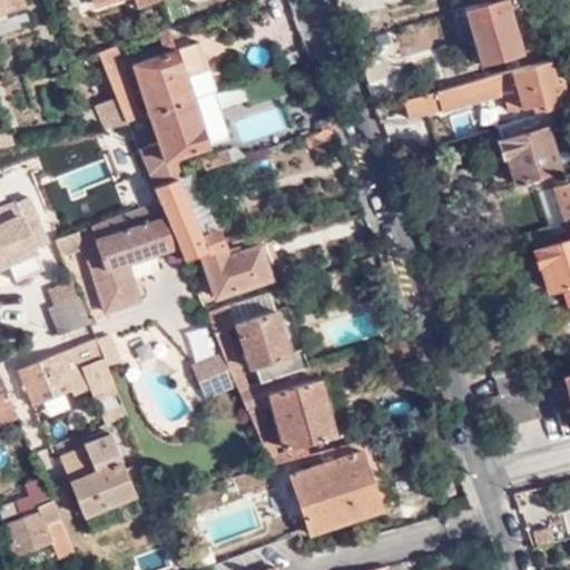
[(386,0),(338,0),(341,10),(387,2),(386,0)]
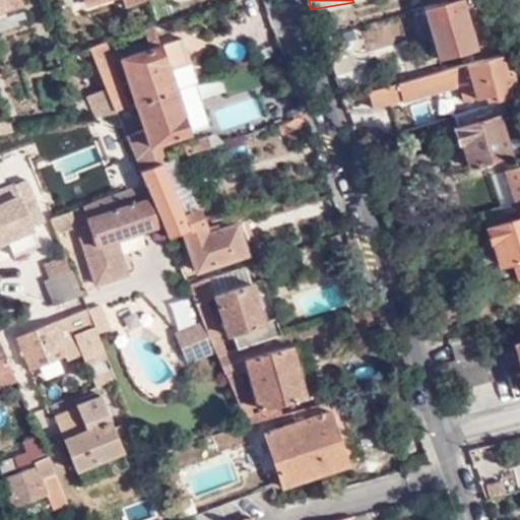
[(462,0),(460,0),(450,3),(426,9),(440,60),(476,50),(462,0)]
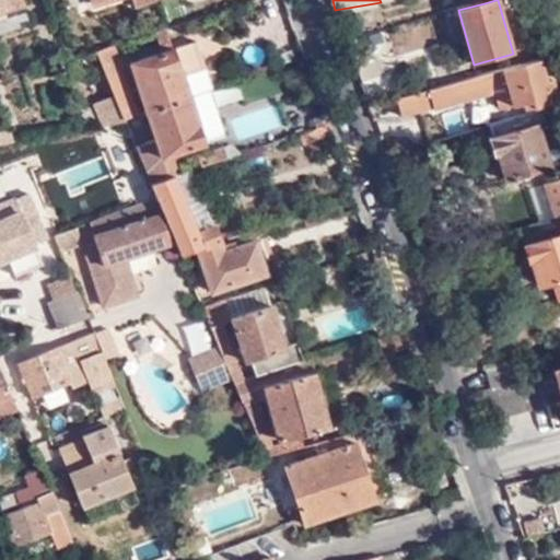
[(160,42),(170,38),(166,28),(156,32),(160,42)]
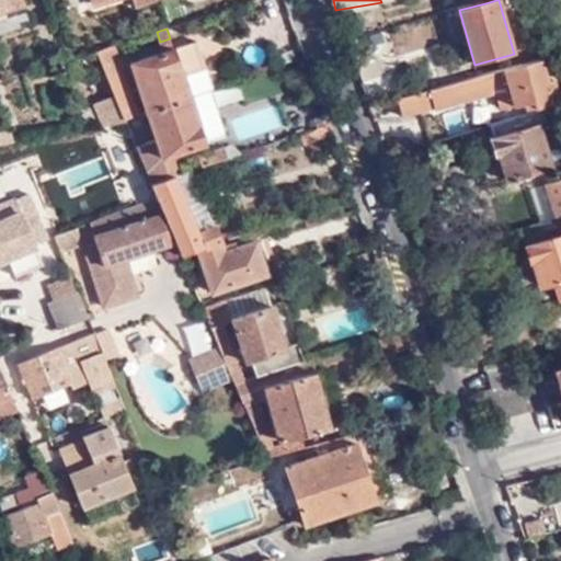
[(163,53),(173,48),(170,38),(160,42),(163,53)]
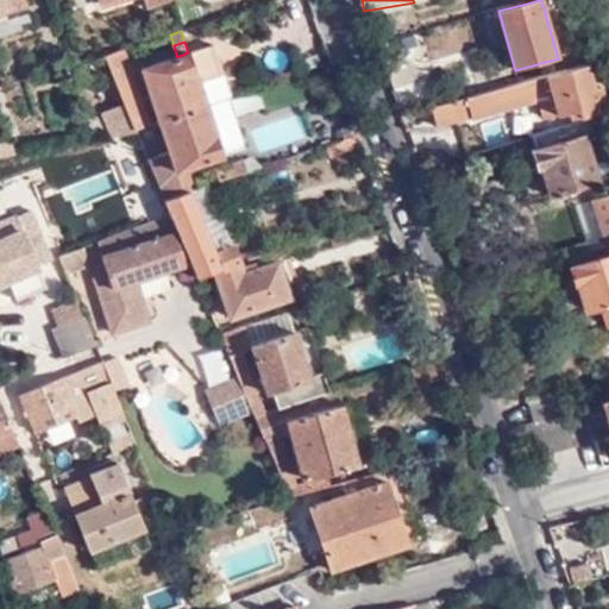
[(159,120),(231,96),(224,74),(214,44),(188,52),(177,57),(143,68),(159,120)]
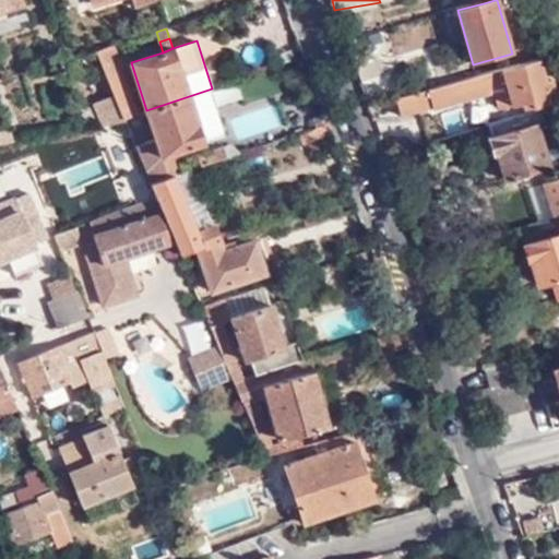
[(97,51),(114,91),(125,118),(138,113),(118,66),(120,66),(113,46),(111,47),(97,51)]
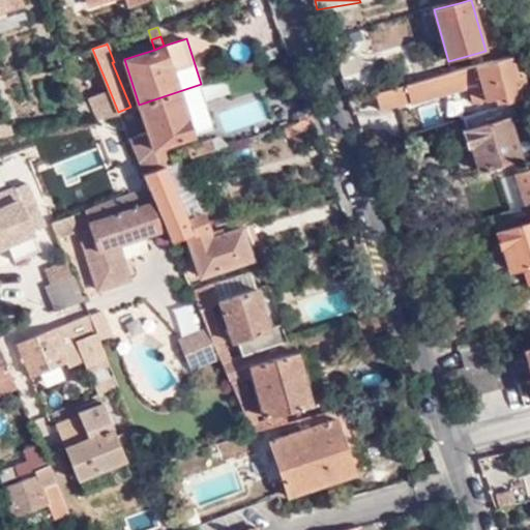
[(525,52),(513,56),(476,66),(487,100),(504,95),(506,100),(529,92),(525,72),(518,75),(516,65),(527,61),(525,52)]
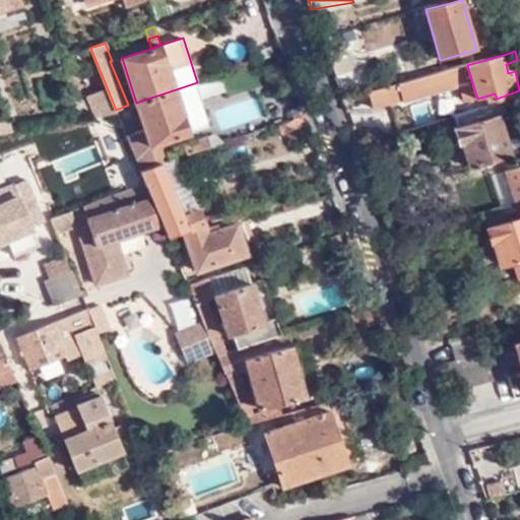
[(456,68),(374,91),(380,106),(401,99),(403,104),(462,86),(456,68)]
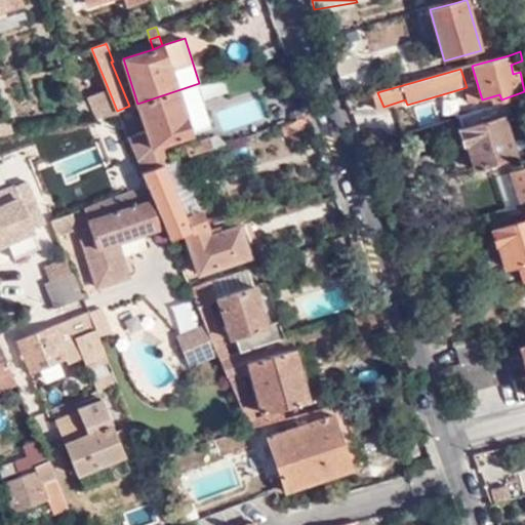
[(203,101),(226,95),(223,81),(200,86),(203,101)]
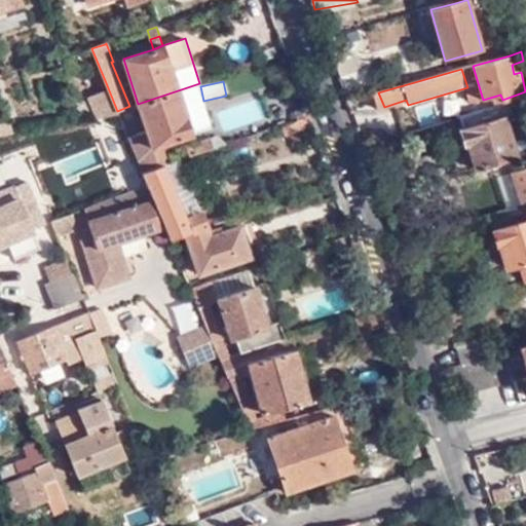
[(192,134),(212,127),(197,84),(179,90),(192,134)]
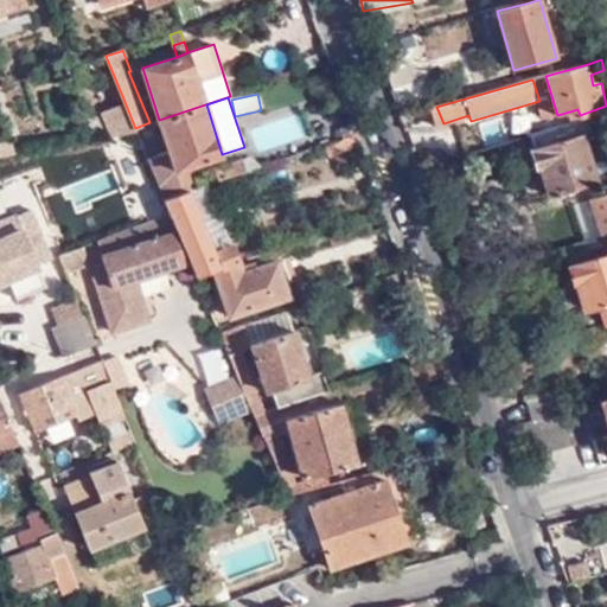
[(135,128),(123,98),(101,108),(112,133),(135,128)]
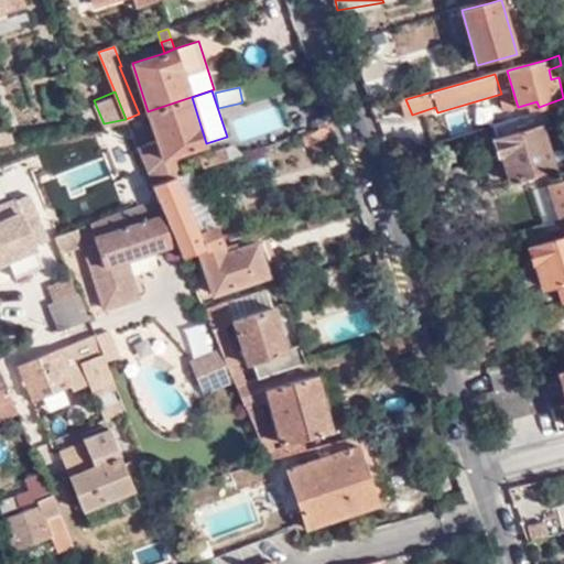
[(192,97),(126,119),(154,186),(177,177),(175,172),(180,172),(174,155),(207,144),(206,143),(192,97)]
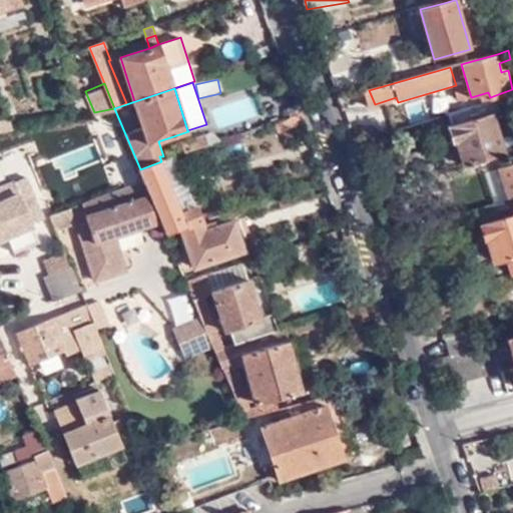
[(509,109),(505,97),(450,114),(455,126),(449,127),(454,142),(457,141),(465,163),(506,151),(495,113),(509,109)]
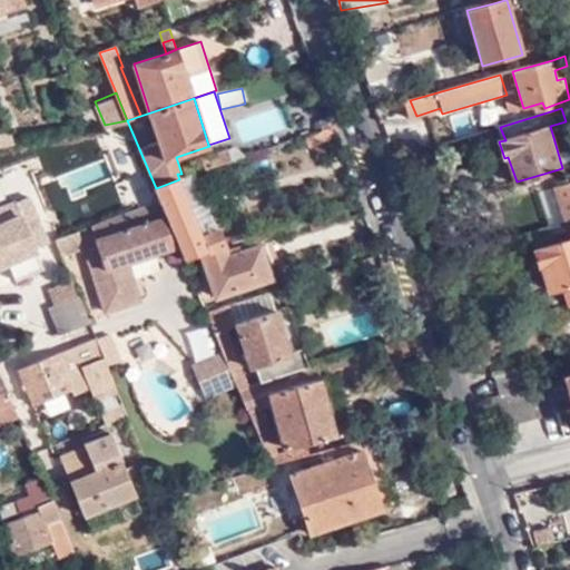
[(455,138),(475,131),(470,110),(449,116),(455,138)]
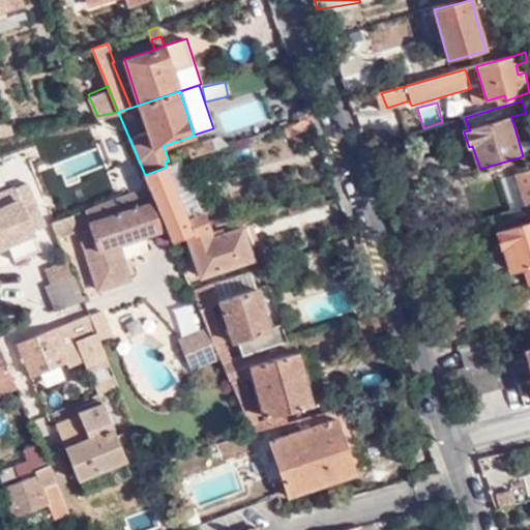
[(45,134),(61,205),(109,194),(102,168),(100,168),(90,124),(45,134)]
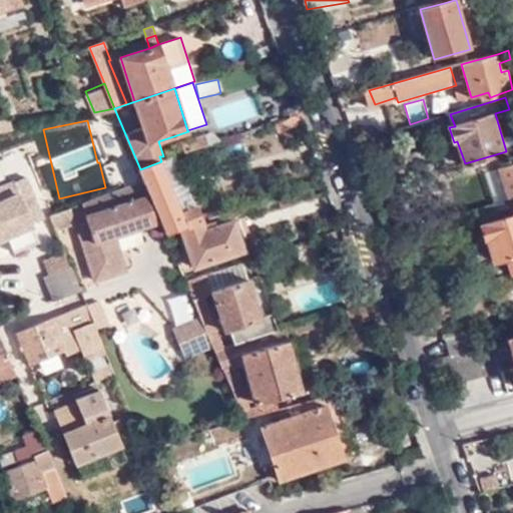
[(186,153),(209,145),(205,135),(182,143),(186,153)]
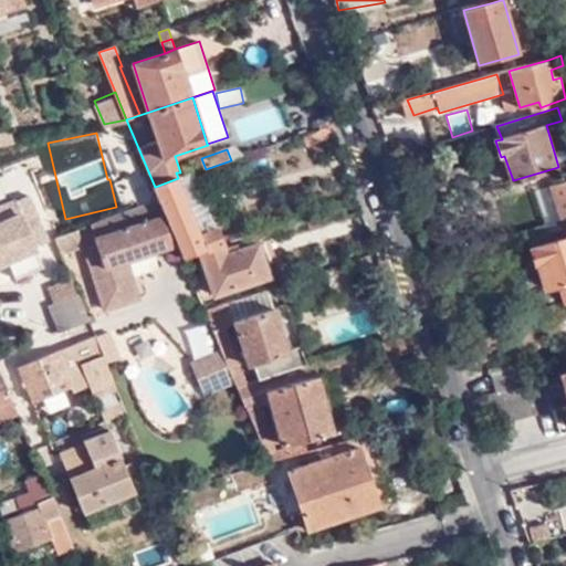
[(200,233),(219,227),(197,171),(178,178),(200,233)]
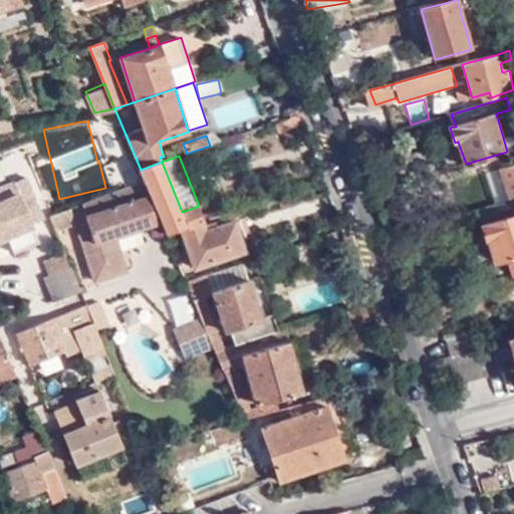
[(182,228),(204,221),(199,206),(182,212),(162,162),(141,170),(144,178),(151,193),(168,233),(182,228)]
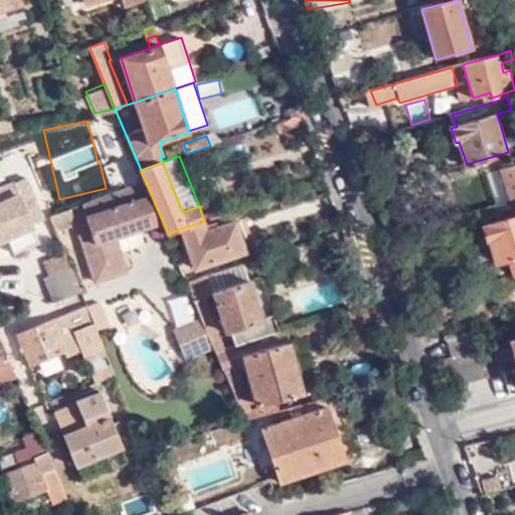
[(514,168),(489,175),(499,212),(513,208),(514,207),(514,168)]
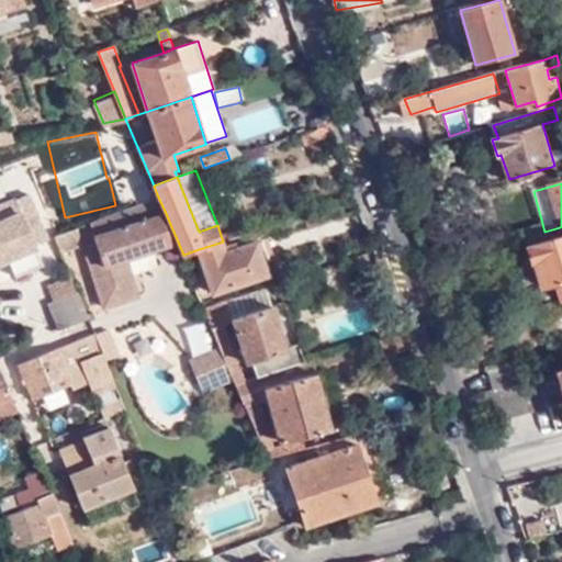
[(0,260),(6,258),(23,251),(34,247),(33,243),(47,237),(27,191),(0,202),(0,260)]
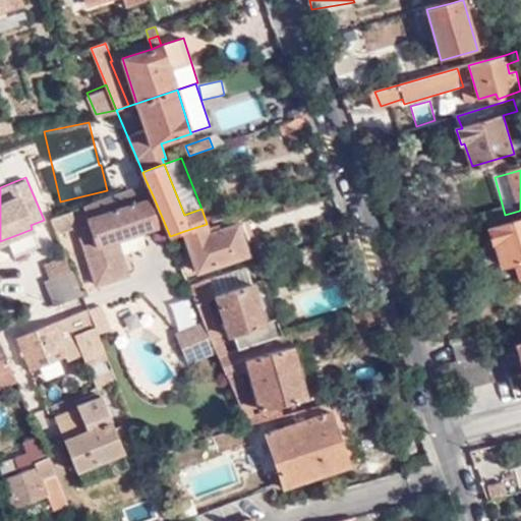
[(128,272),(117,237),(161,222),(151,196),(153,195),(146,180),(143,181),(84,206),(89,217),(88,217),(91,225),(85,227),(81,234),(97,282),(128,272)]
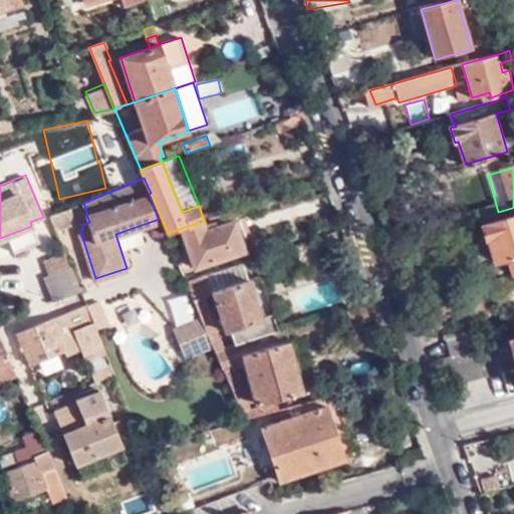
[(53,214),(59,228),(75,222),(71,207),(53,214)]
